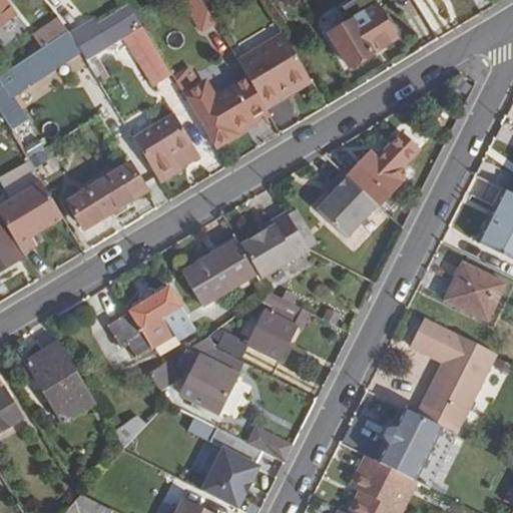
[(0,0),(0,26),(14,15),(2,0),(0,0)]
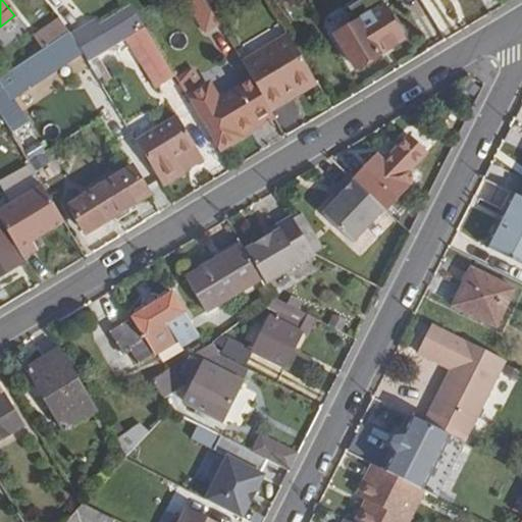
[(186,0),(205,30),(217,21),(203,0),(186,0)]
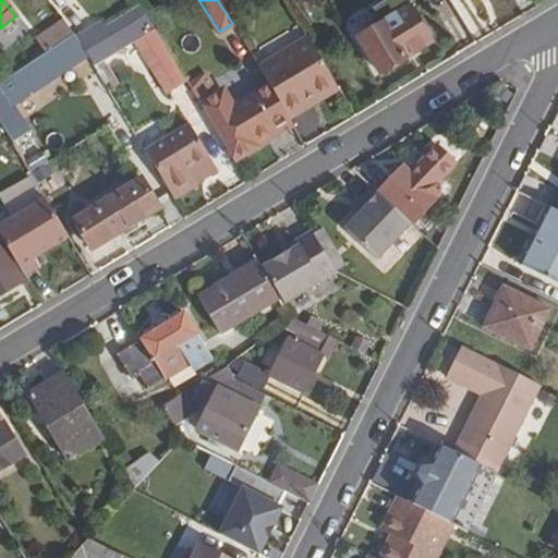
[(360,38),(380,73),(432,41),(408,0),(396,0),(386,5),(392,17),(373,29),(370,24),(359,31),(362,36),(360,38)]
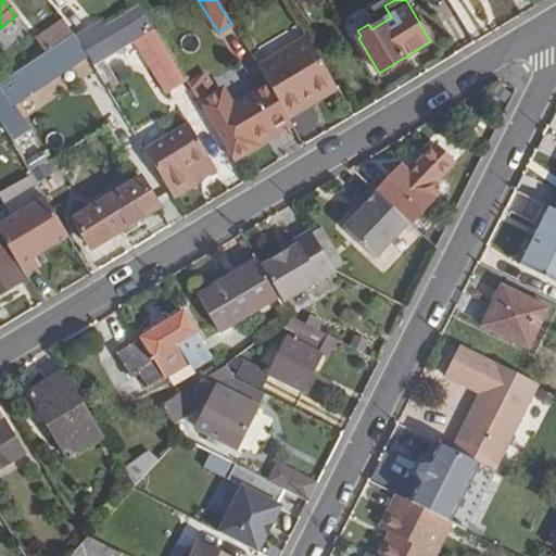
[(61,20),(35,38),(47,54),(73,36),(61,20)]
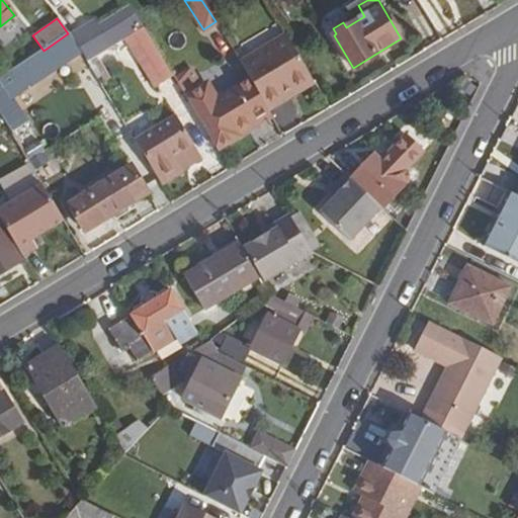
[(111,49),(95,22),(89,26),(104,52),(111,49)]
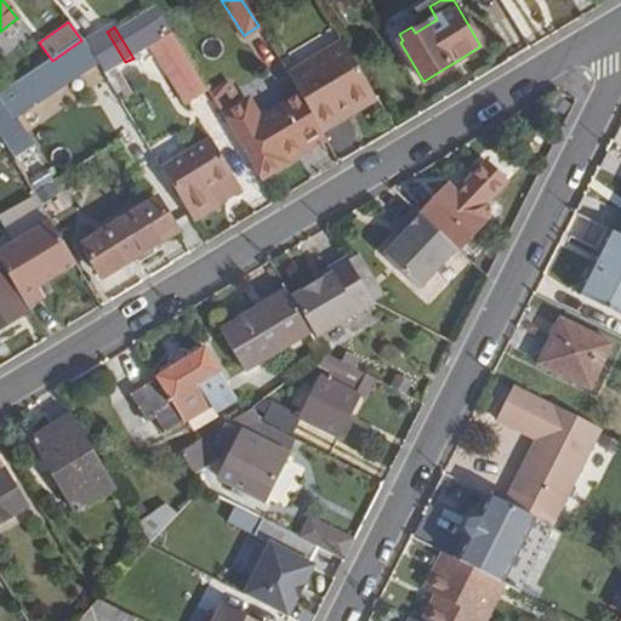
[(107,32),(86,44),(104,74),(125,62),(107,32)]
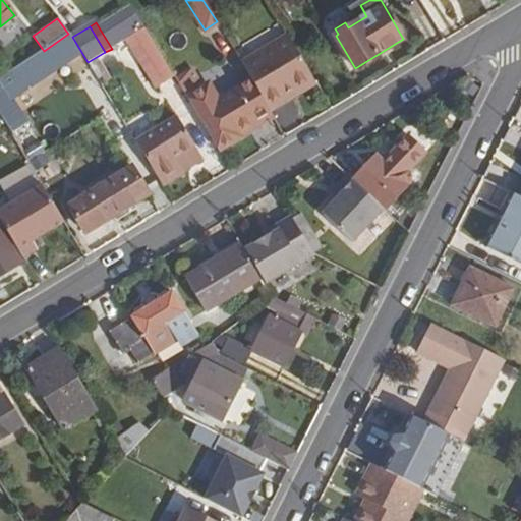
[(174,73),(146,27),(128,39),(157,84),(174,73)]
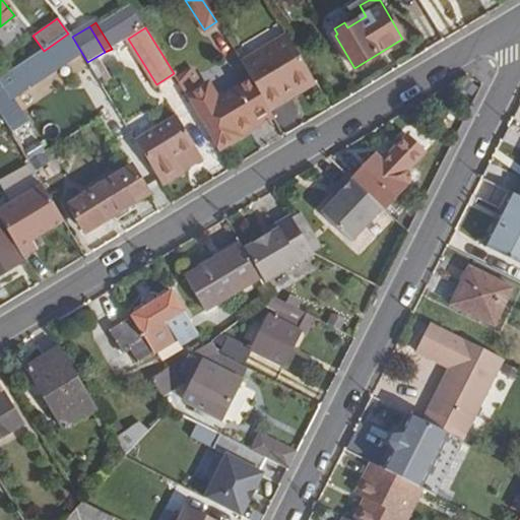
[(68,34),(44,51),(0,79),(0,113),(13,136),(27,128),(9,98),(80,51),(69,33),(68,34)]
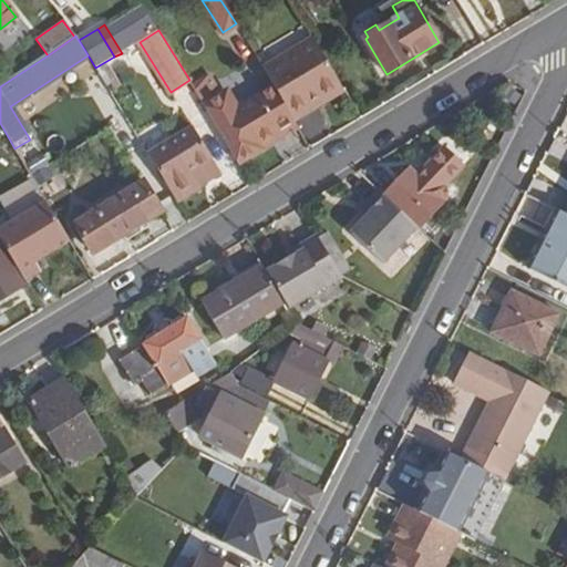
[(312,39),(263,69),(272,85),(295,122),(312,111),(308,104),(339,84),(312,39)]
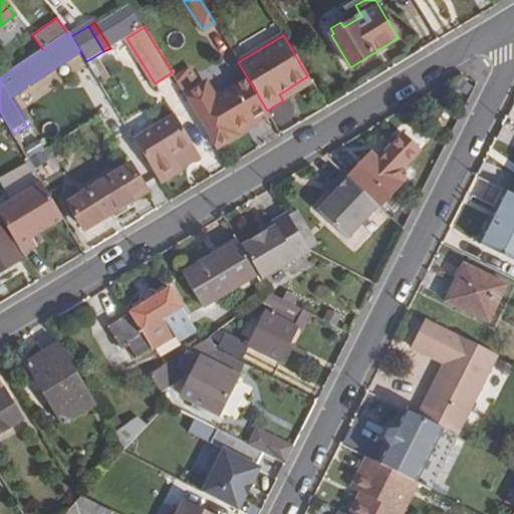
[(203,84),(198,86),(189,71),(176,79),(217,148),(236,135),(234,132),(267,110),(247,77),(213,99),(203,84)]
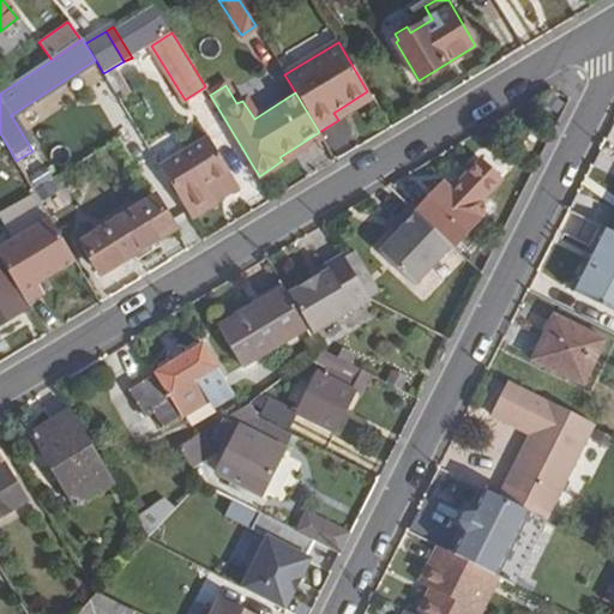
[(372,100),(367,91),(333,113),(338,120),(372,100)]
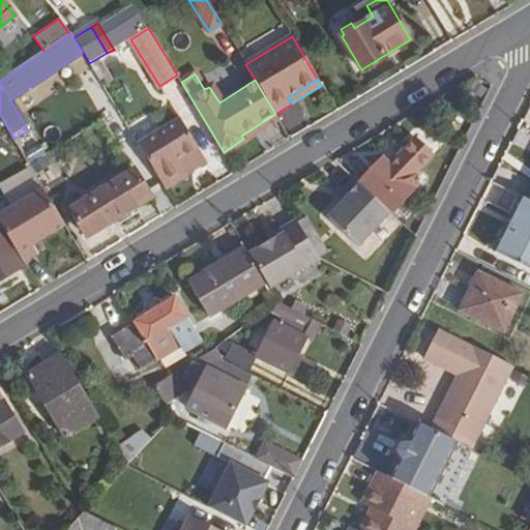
[(193,139),(179,115),(136,141),(162,185),(185,171),(173,151),(193,139)]
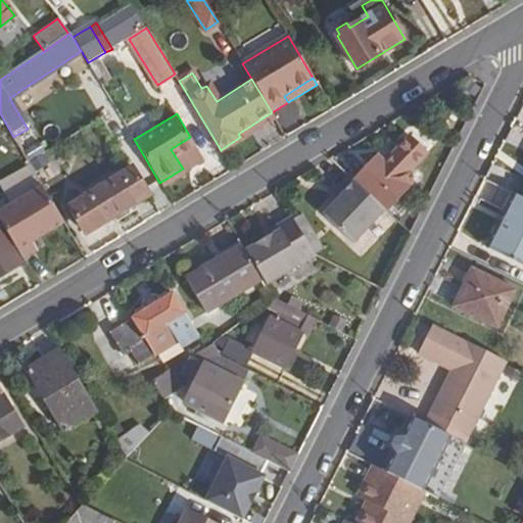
[(202,156),(190,137),(171,149),(183,169),(202,156)]
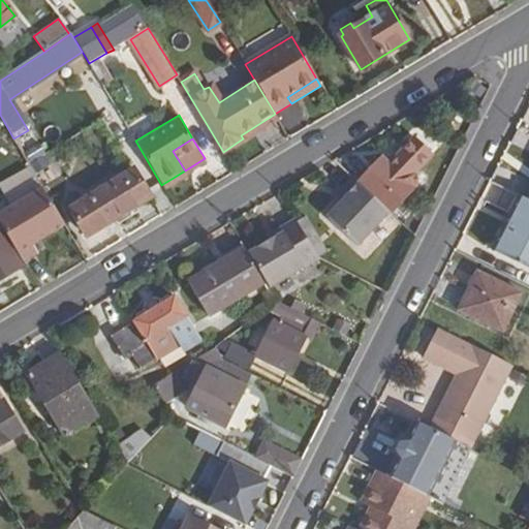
[(383,158),(359,184),(390,213),(413,188),(412,187),(414,184),(414,175),(412,173),(430,154),(415,139),(391,165),(383,158)]
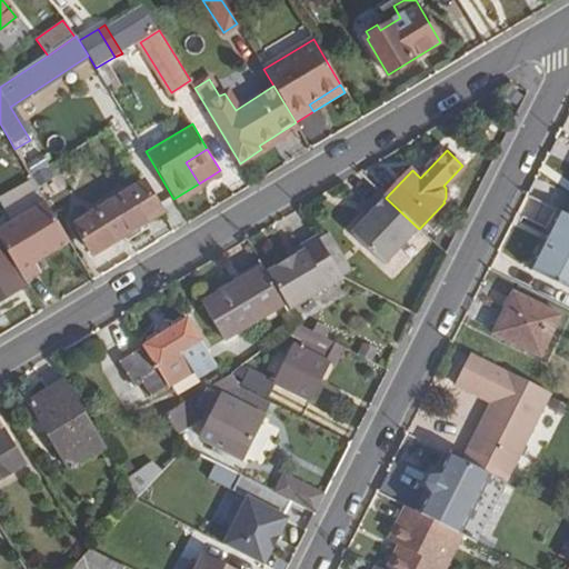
[(162,213),(142,181),(75,221),(93,255),(162,213)]
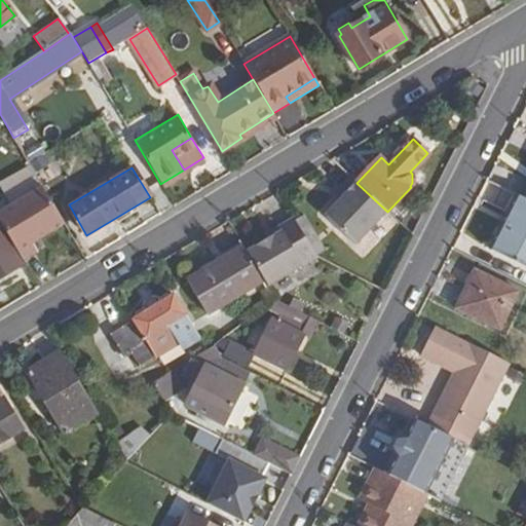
[(357,183),(351,177),(340,189),(346,195),(338,203),(326,216),(355,245),(387,212),(357,183)]
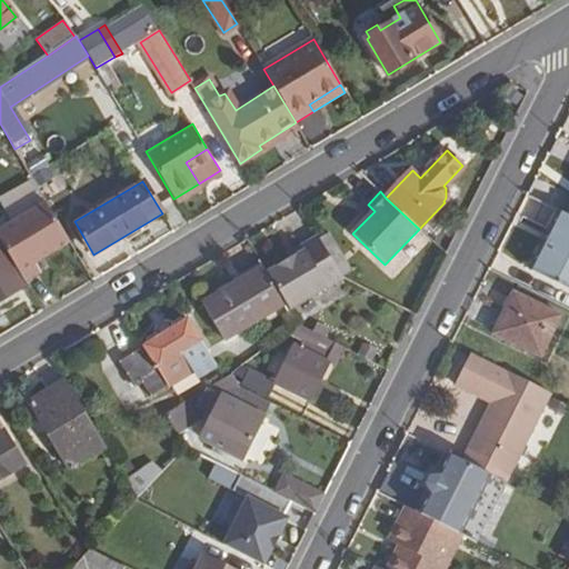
[(47,202),(0,230),(0,239),(26,282),(43,271),(38,262),(70,242),(47,202)]
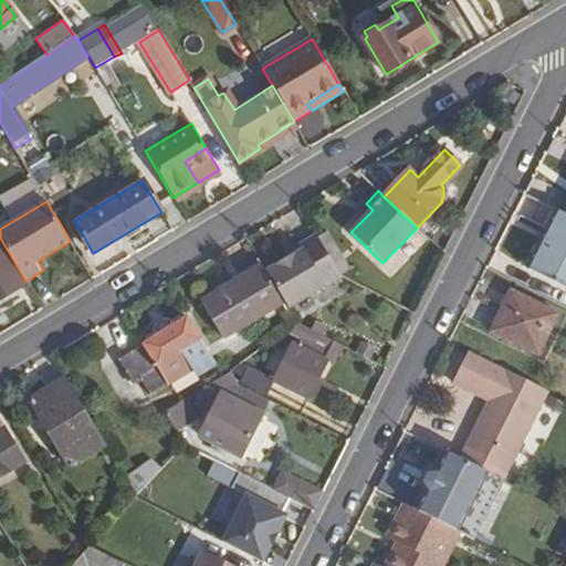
[(543,248),(531,272),(565,289),(565,216),(559,213),(551,232),(556,234),(548,251),(543,248)]
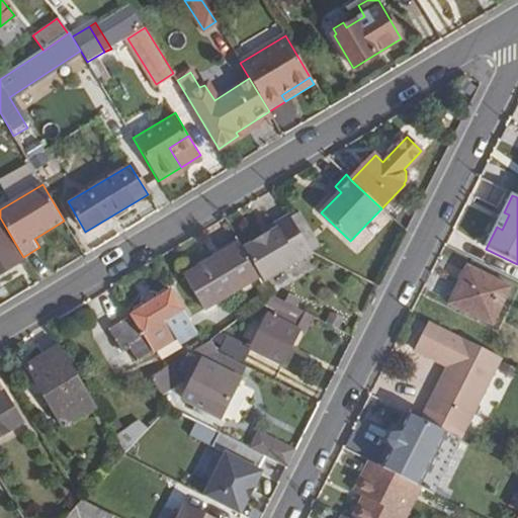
[(300,210),(290,217),(312,252),(321,246),(300,210)]
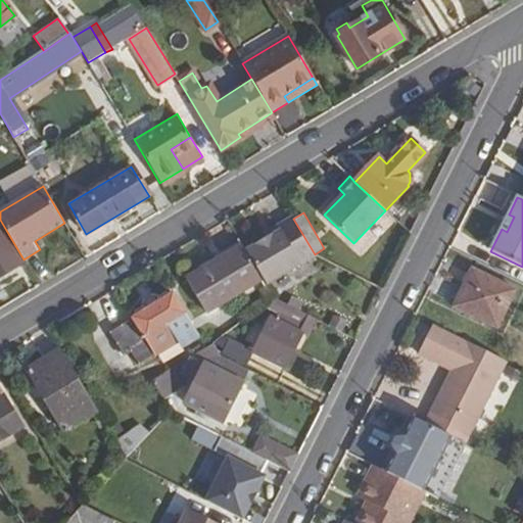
[(293,219),(292,218),(279,226),(281,230),(268,238),(246,250),(265,281),(267,285),(316,255),(315,254),(293,219)]
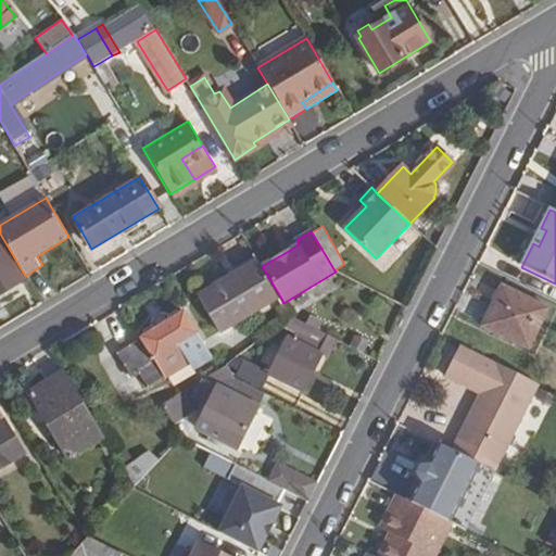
[(299,244),(297,240),(281,249),(285,253),(299,244)]
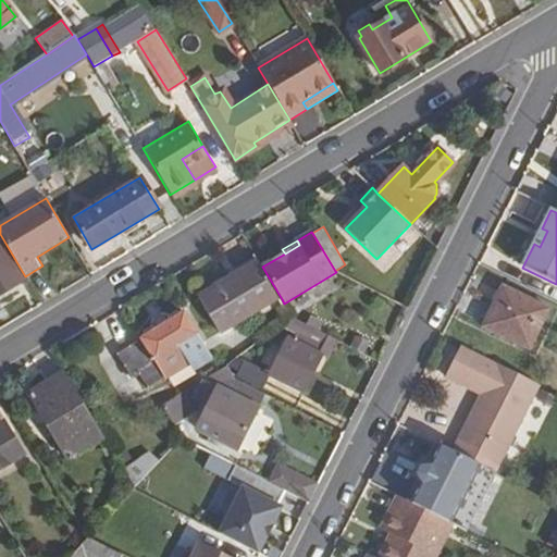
[(0,295),(22,282),(0,244),(0,295)]
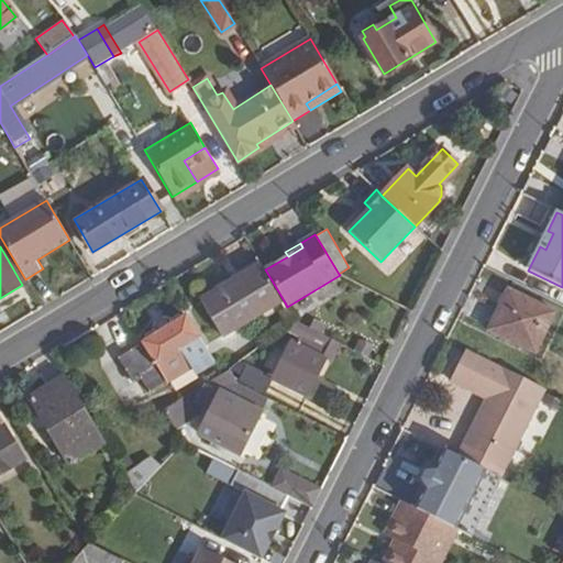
[(201,300),(224,339),(285,302),(265,269),(262,264),(201,300)]
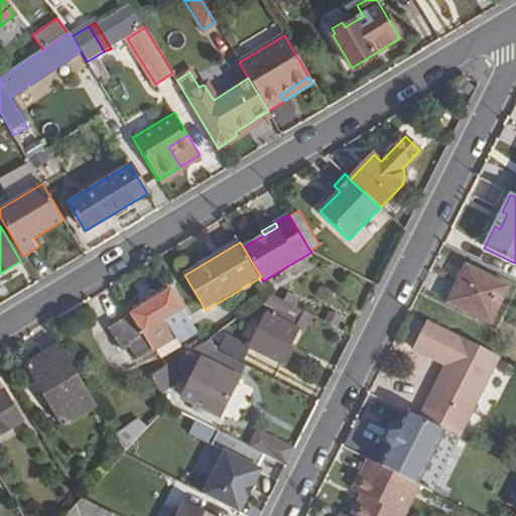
[(508,287),(467,267),(449,303),(491,323),(508,287)]
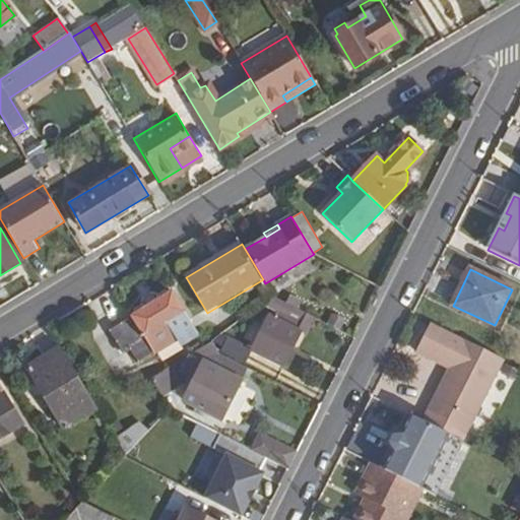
[(182,347),(199,336),(172,291),(132,317),(131,318),(107,333),(129,369),(153,350),(155,353),(178,340),(182,347)]
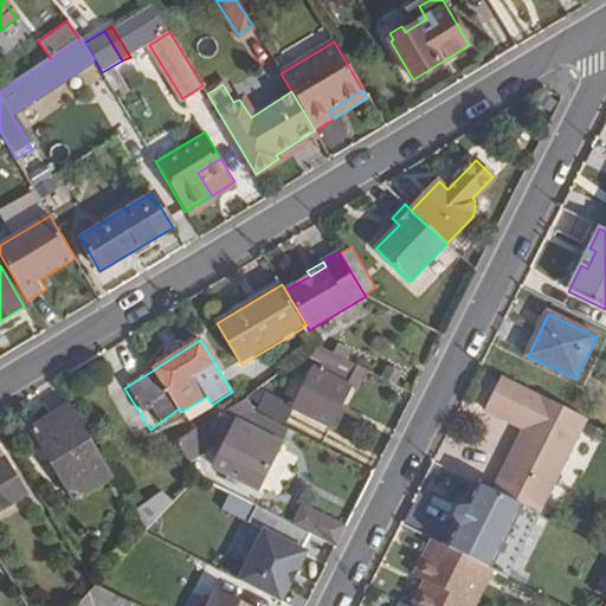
[(337,343),(333,353),(347,361),(353,350),(337,343)]
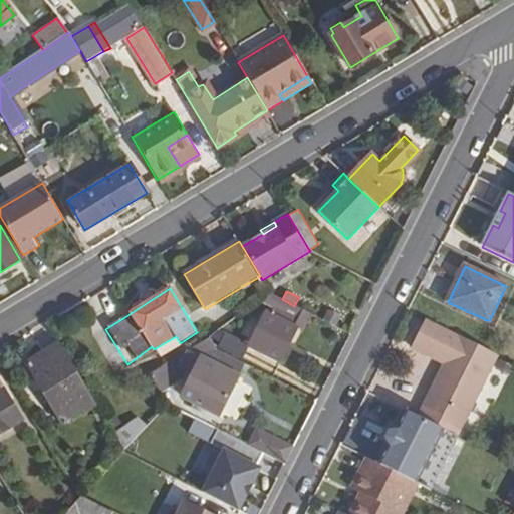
[(282,299),(273,295),(262,302),(268,305),(248,346),(280,360),(297,328),(303,330),(311,314),(294,306),(282,299)]
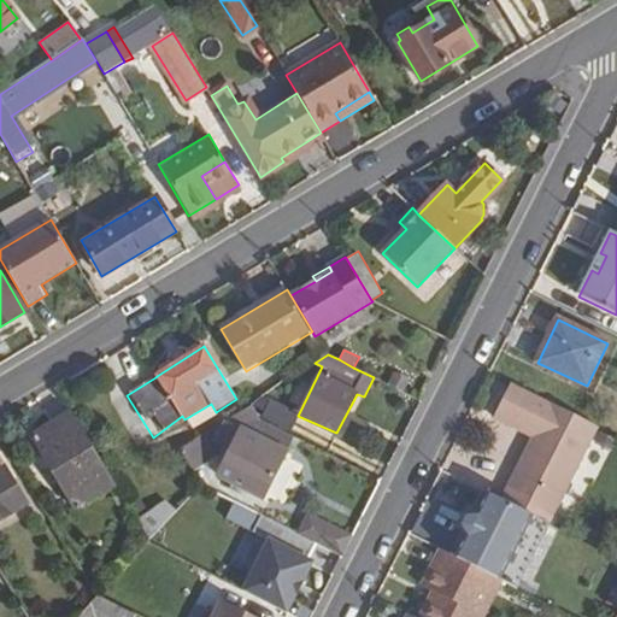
[(393,370),(387,383),(404,392),(410,378),(393,370)]
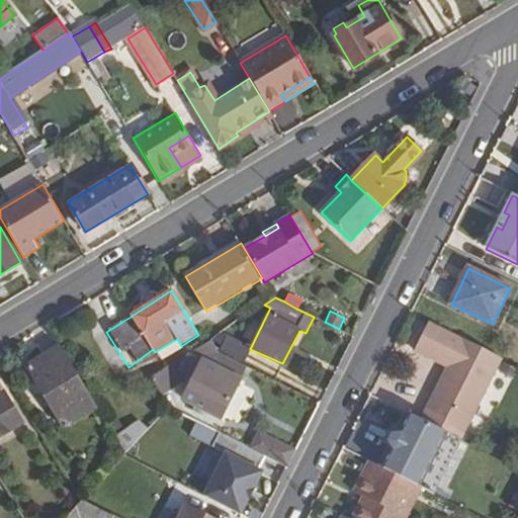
[(503,360),(430,323),(416,351),(443,365),(444,362),(450,365),(449,367),(423,421),(446,432),(461,440),(462,440),(503,360)]
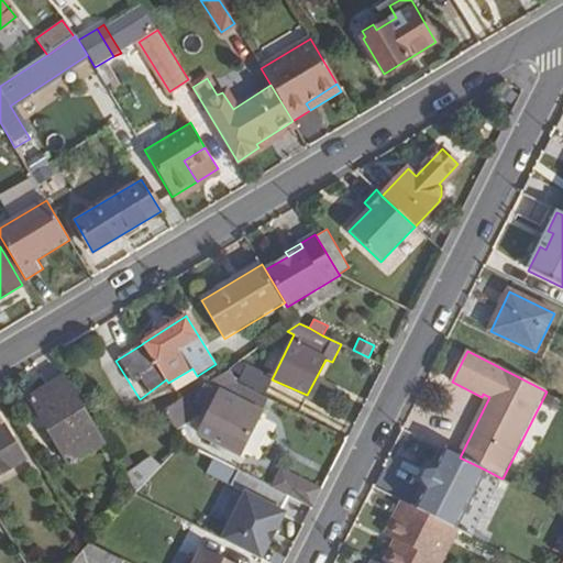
[(246,364),(239,382),(265,395),(272,377),(246,364)]
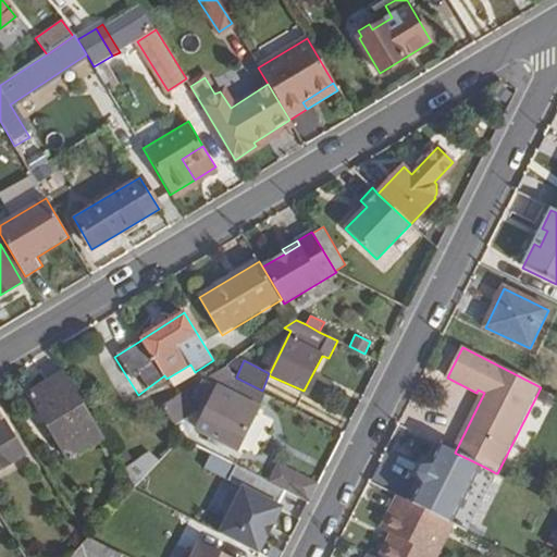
[(259,407),(264,393),(261,392),(237,379),(227,364),(203,381),(205,383),(196,399),(210,406),(199,430),(237,448),(252,420),(259,407)]
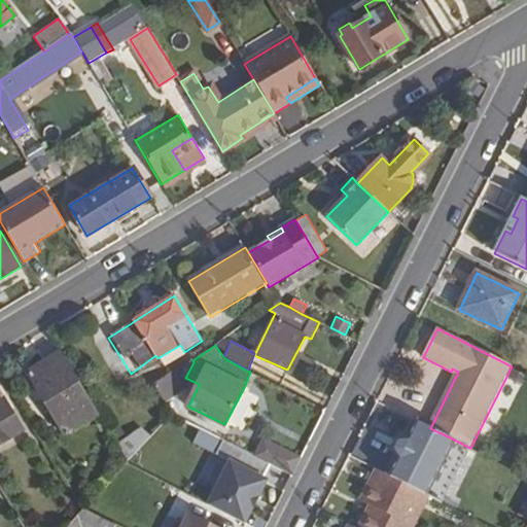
[(28,372),(65,433),(99,415),(62,353),(28,372)]
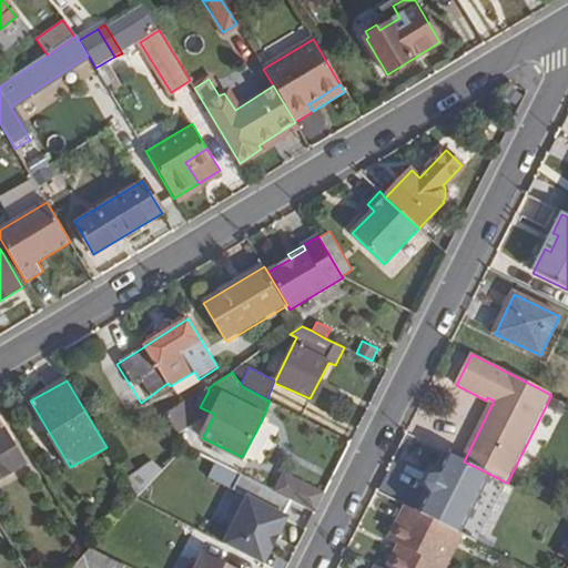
[(141,404),(132,389),(109,403),(117,417),(141,404)]
